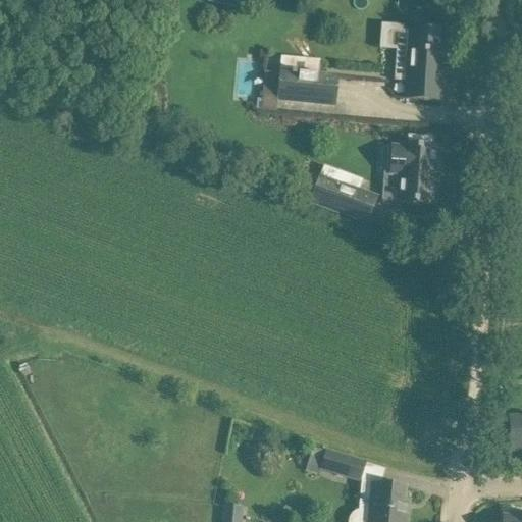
[(441,34),(441,28),(425,27),(425,33),(404,31),(402,51),(397,50),(395,70),(401,70),(400,82),(405,83),(404,99),(440,102),(446,34),(441,34)]
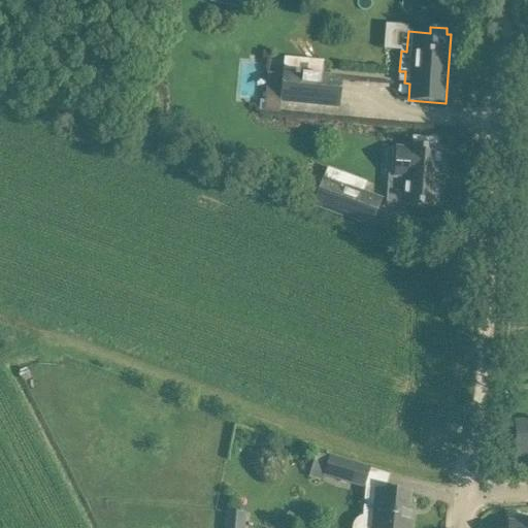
[(239,60),(239,97),(256,97),(257,61),(239,60)]
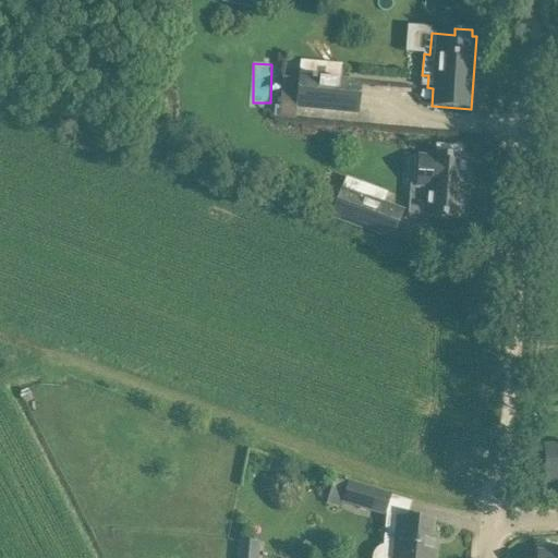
[(316,79),(316,76),(312,76),(312,77),(299,76),(296,107),(359,113),(361,83),(340,81),(316,79)]
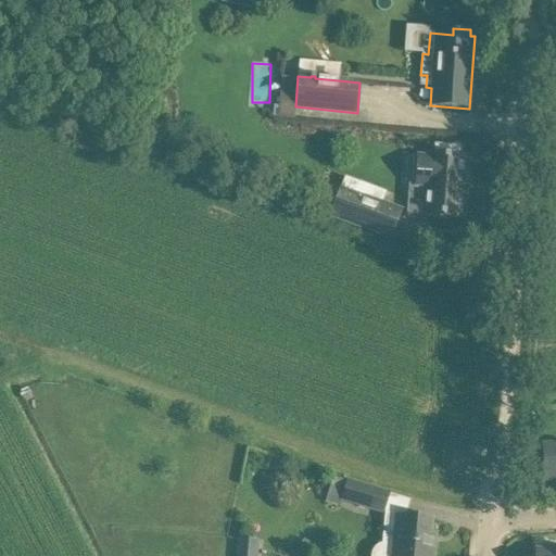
[(459,158),(460,147),(434,144),(433,155),(427,155),(427,158),(418,158),(414,158),(412,185),(416,186),(425,187),(422,216),(427,216),(427,223),(457,225),(457,218),(462,218),(466,158),(459,158)]
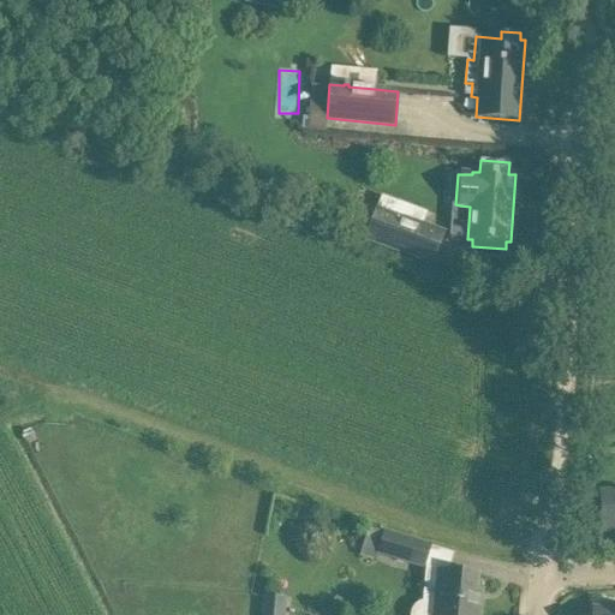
[(443,234),(422,226),(377,209),(365,239),(433,264),(443,234)]
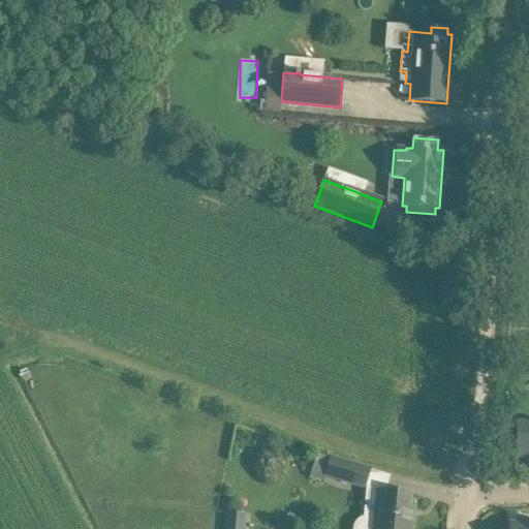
[(528,424),(518,425),(519,458),(528,457),(528,424)]
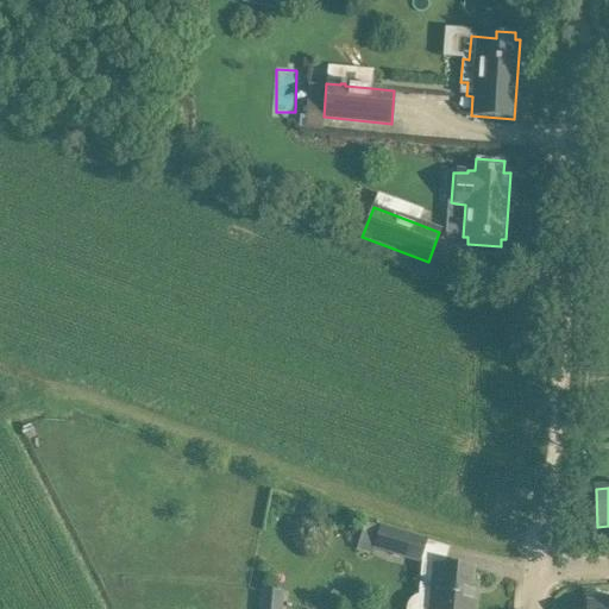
[(381,527),(375,548),(419,562),(425,541),(381,527)]
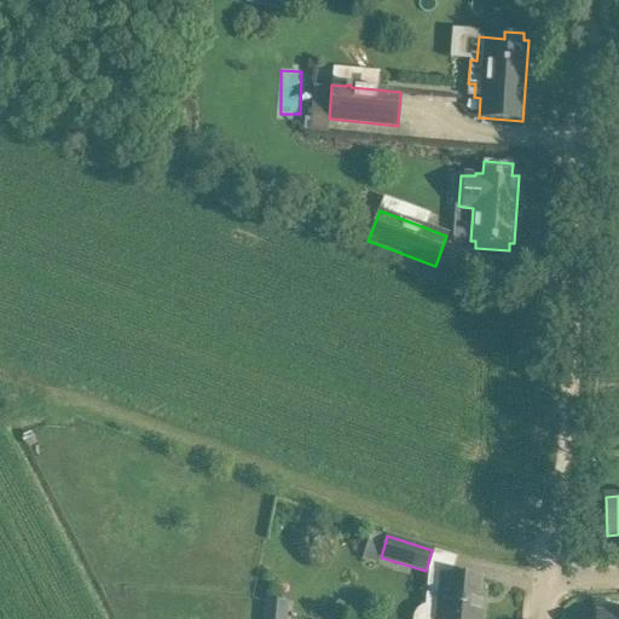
[(480,578),(440,574),(438,607),(424,606),(422,606),(417,609),(414,614),(412,618),(482,618),(484,605),(485,595),(479,594),(480,578)]
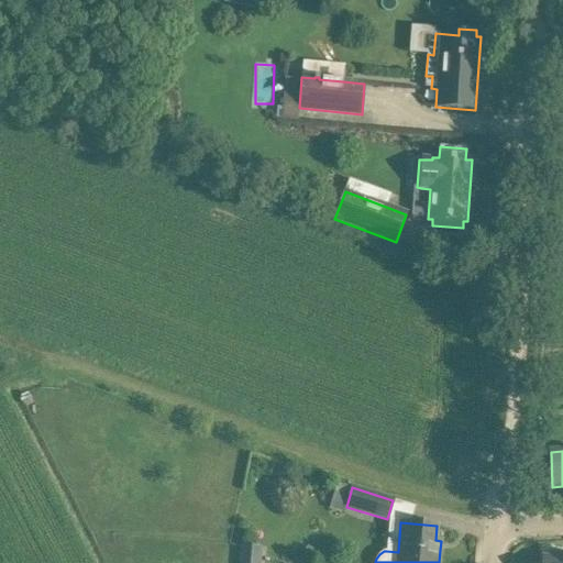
[(261,562),(263,548),(240,545),(238,562),(261,562)]
